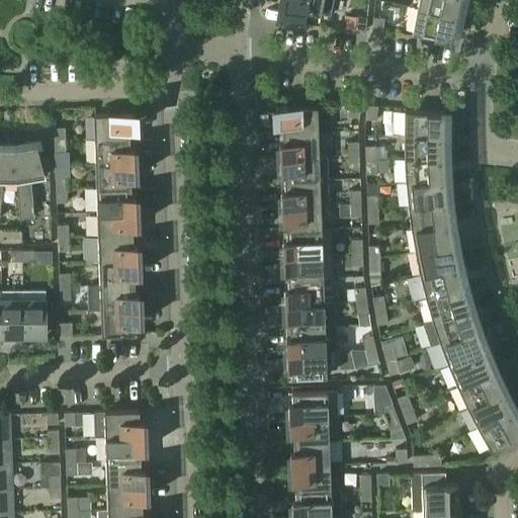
[(332,0),(282,0),(281,5),(280,6),(282,6),(330,15),(332,0)]
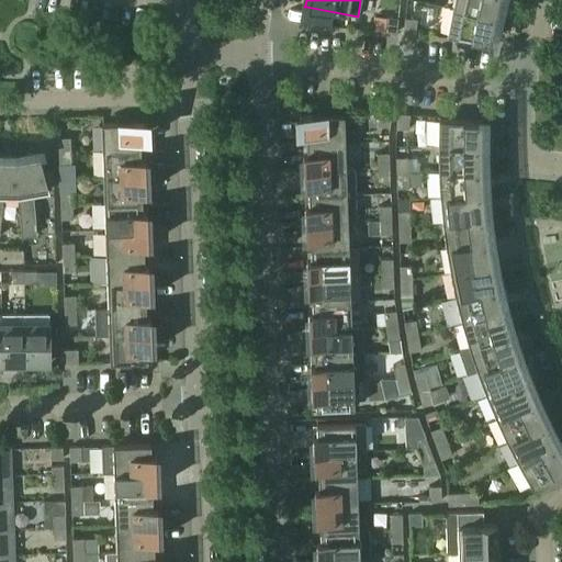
[(495,18),(498,0),(453,0),(451,8),(495,18)]
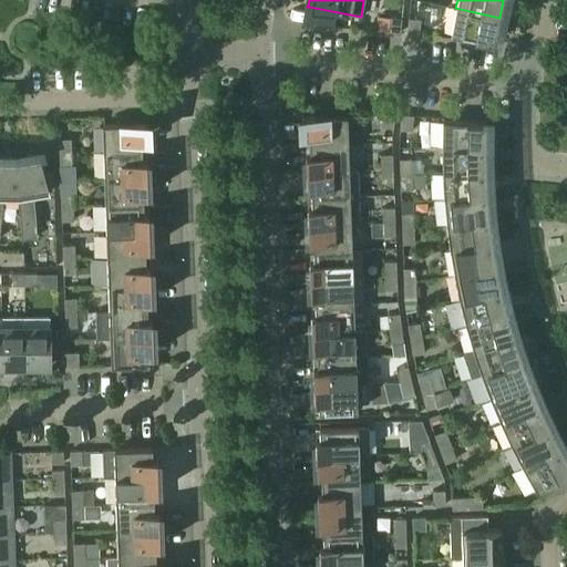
[(494,42),(500,18),(455,8),(451,34),(494,42)]
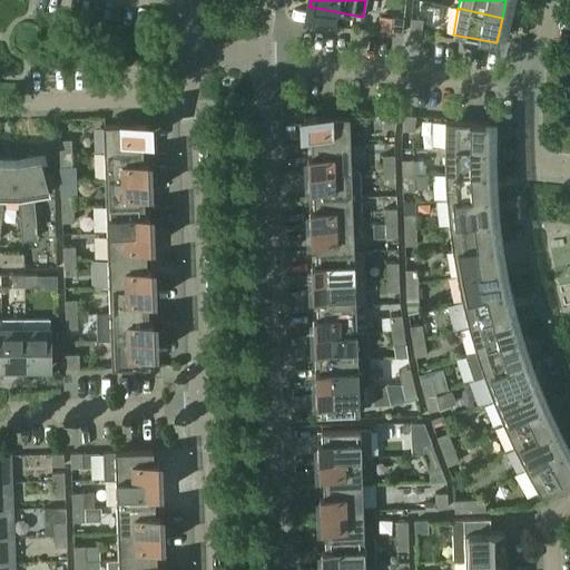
[(402,32),(403,18),(391,17),(390,31),(402,32)]
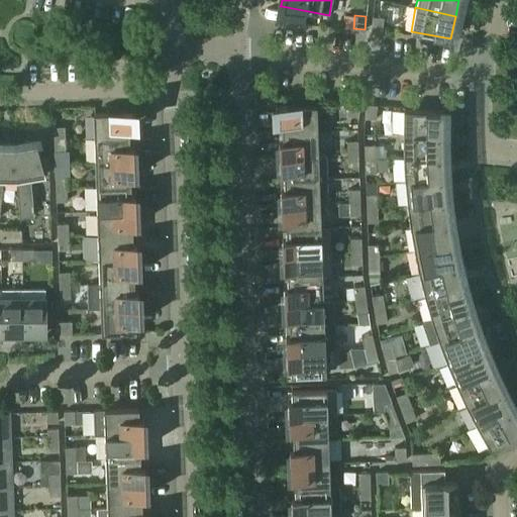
[(382,31),(383,17),(372,16),(371,30),(382,31)]
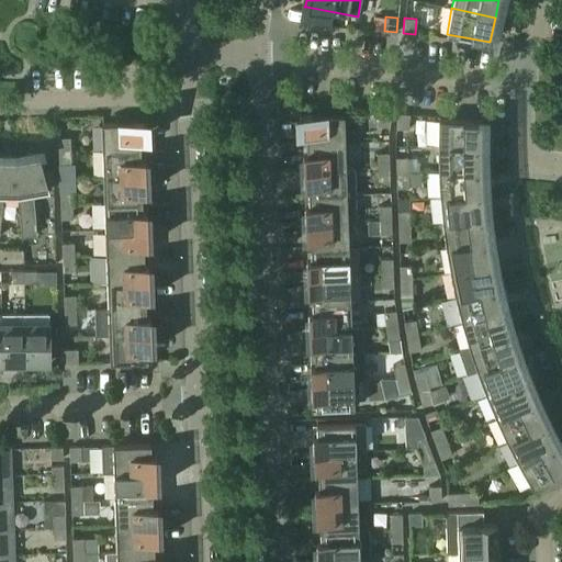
[(389,126),(391,112),(379,111),(378,125),(389,126)]
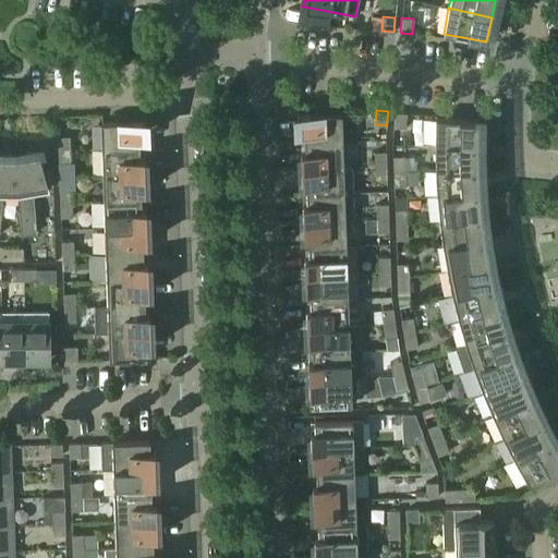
[(404,129),(407,113),(395,112),(392,128),(404,129)]
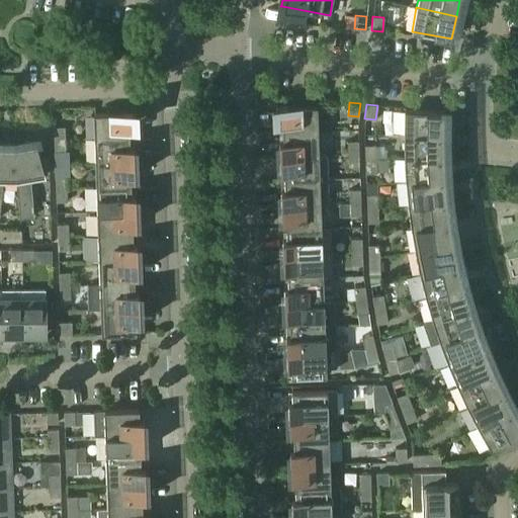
[(317,131),(316,105),(278,106),(277,106),(276,106),(277,107),(277,123),(281,123),(282,132),(317,131)]
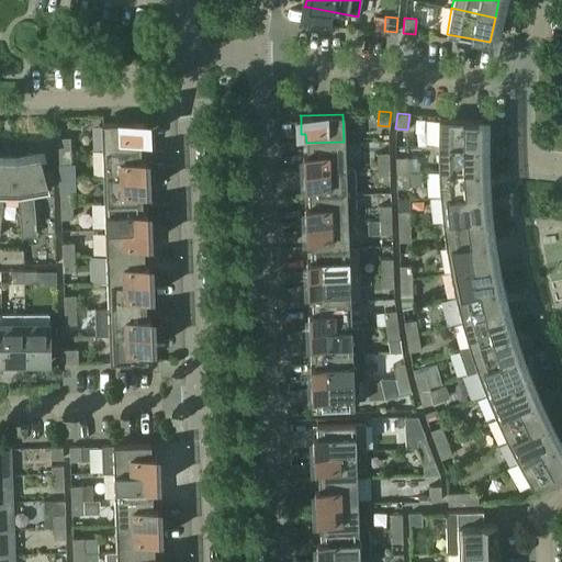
[(438,120),(438,145),(482,145),(482,121),(438,120)]
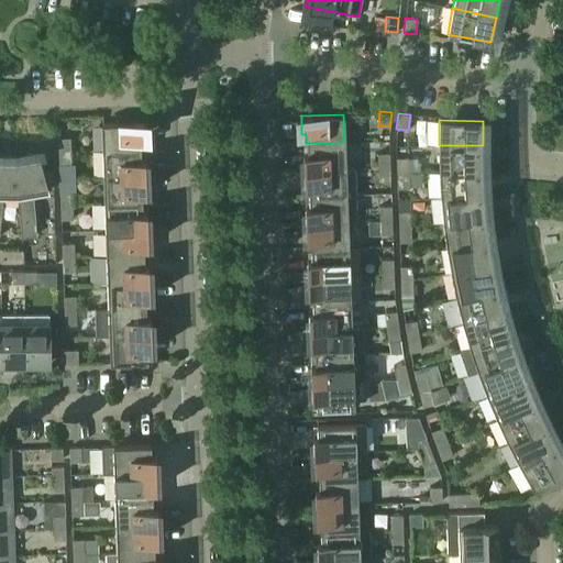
[(140,150),(140,140),(144,140),(143,123),(145,121),(144,121),(143,122),(101,123),(102,151),(140,150)]
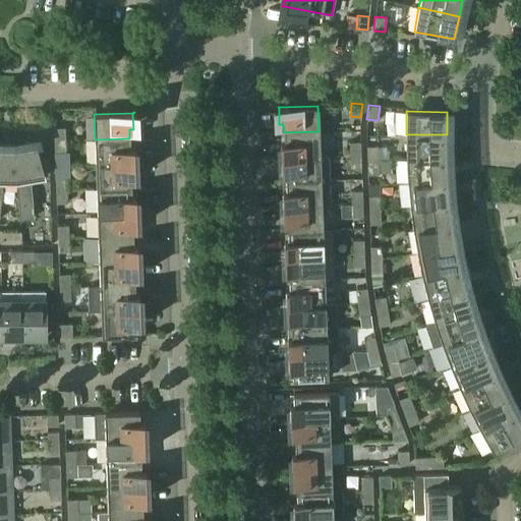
[(64,127),(53,128),(54,140),(65,140),(64,127)]
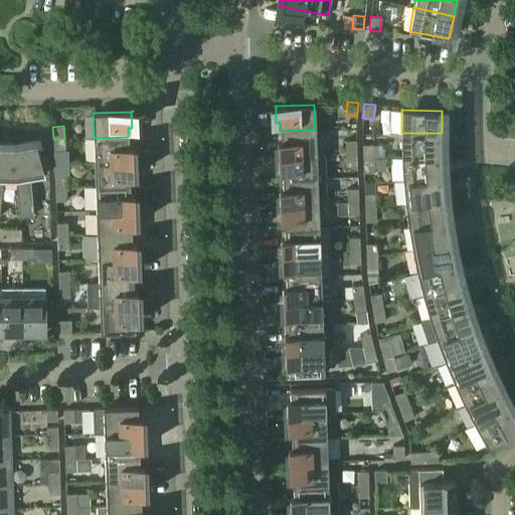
[(316,154),(315,130),(281,131),(281,140),(277,140),(278,155),(316,154)]
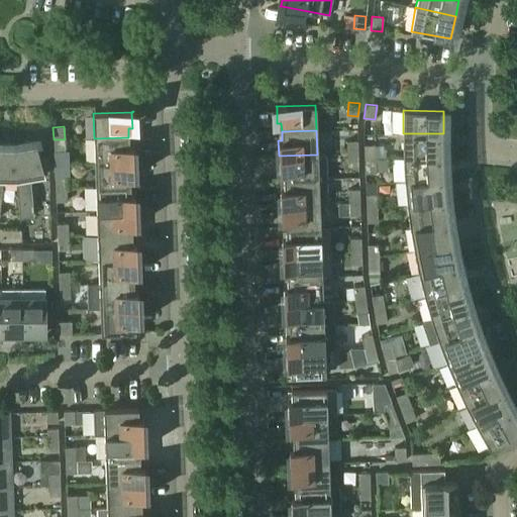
[(403,156),(443,154),(443,133),(403,133),(403,156)]
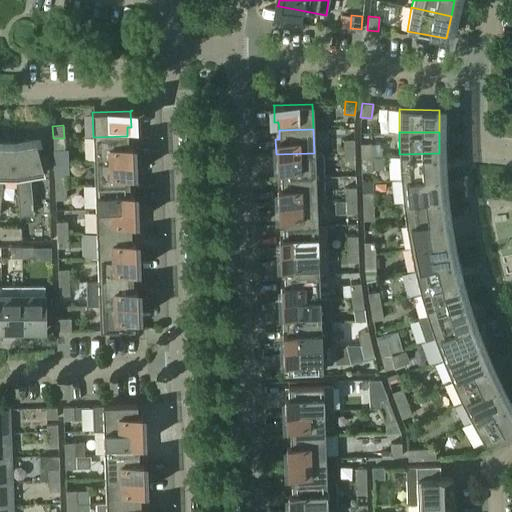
[(132,160),(132,144),(128,144),(127,136),(93,137),(94,161),(132,160)]
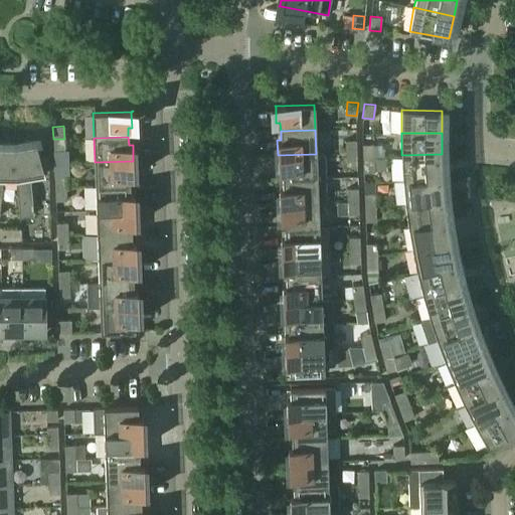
[(64,152),(64,139),(53,139),(53,152),(64,152)]
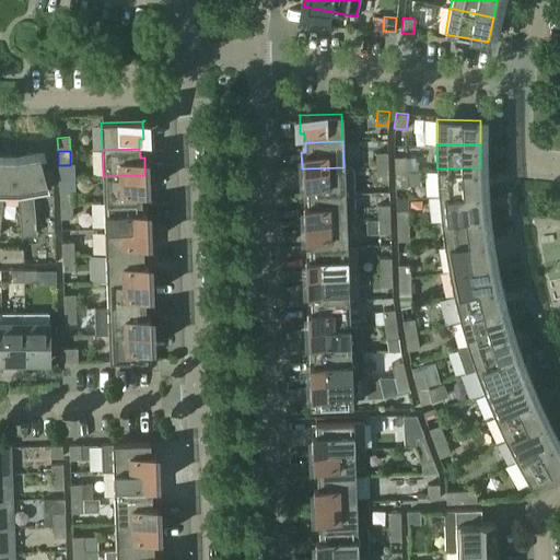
[(53,186),(53,171),(44,173),(38,152),(14,156),(18,198),(21,235),(36,234),(33,195),(49,193),(48,187),(53,186)]
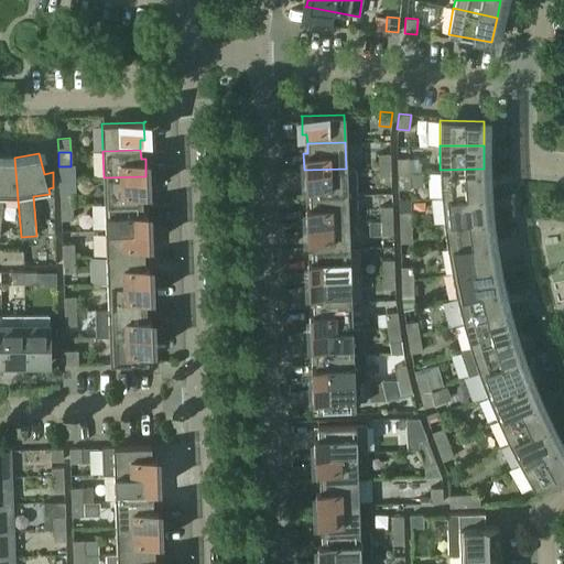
[(390,167),(390,153),(378,153),(378,167),(390,167)]
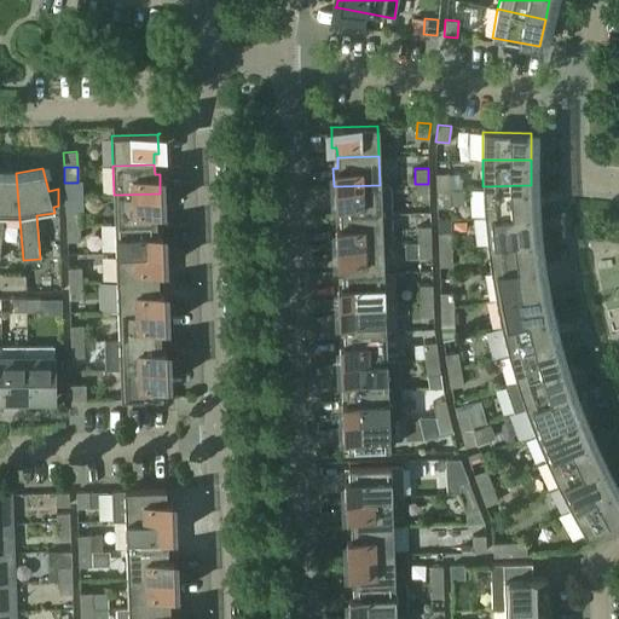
[(19,219),(16,173),(0,172),(0,241),(3,218),(19,219)]
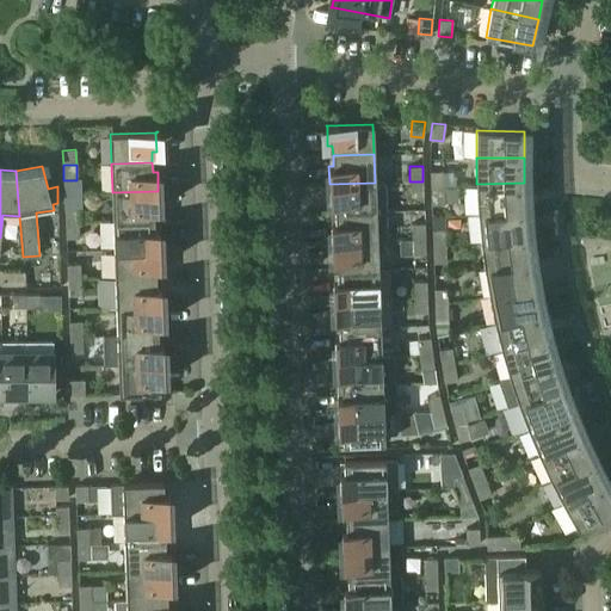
[(443,171),(430,171),(430,187),(443,187),(443,171)]
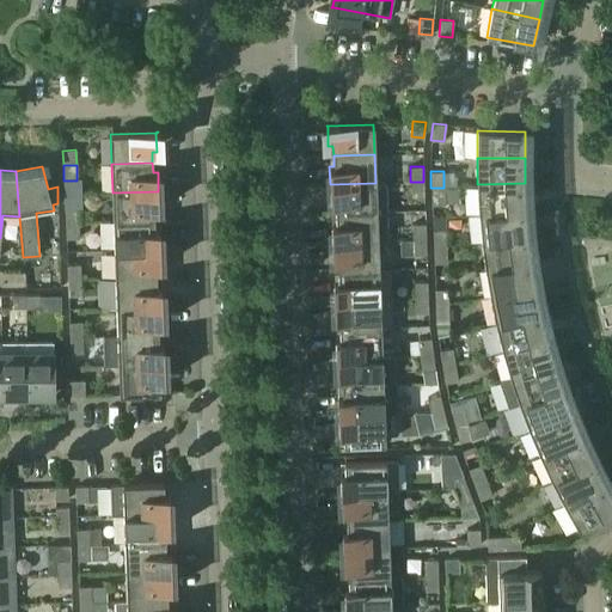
[(424,197),(423,182),(410,182),(411,197),(424,197)]
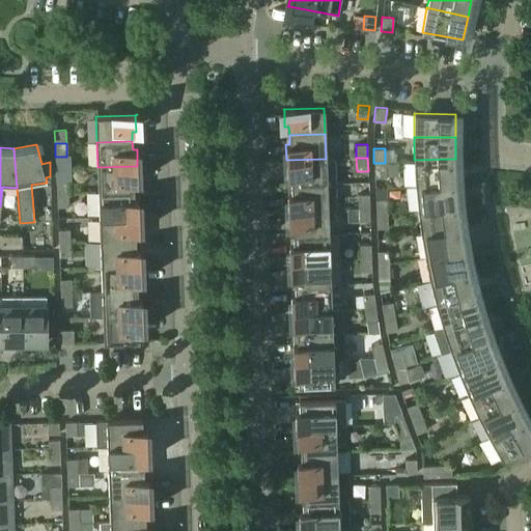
[(335,159),(326,159),(286,160),(286,176),(290,176),(290,185),(327,184),(335,184),(335,159)]
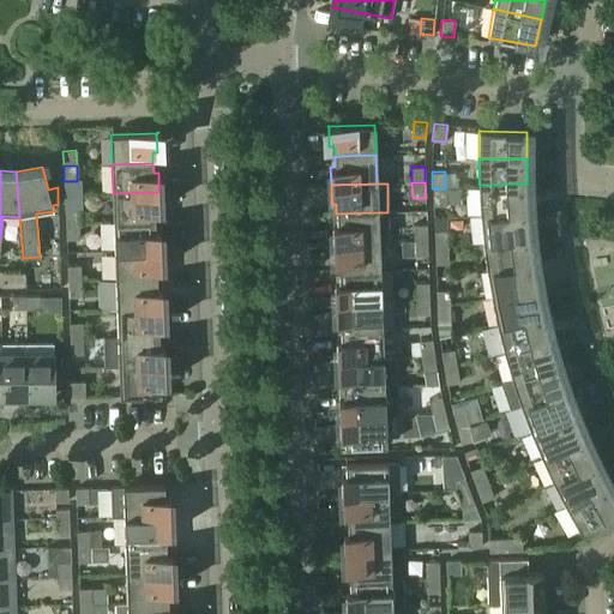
[(527,185),(527,184),(479,185),(480,212),(528,209),(527,185)]
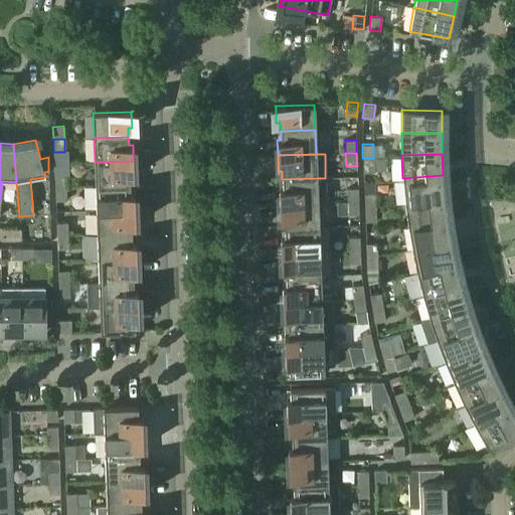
[(374,172),(373,158),(362,158),(363,172),(374,172)]
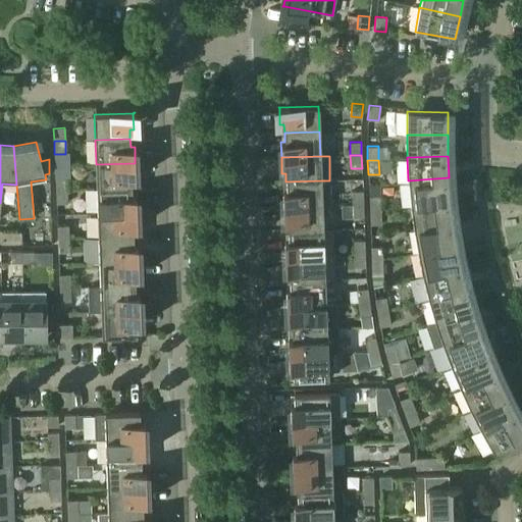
[(136,178),(135,163),(96,164),(97,189),(132,188),(132,178),(136,178)]
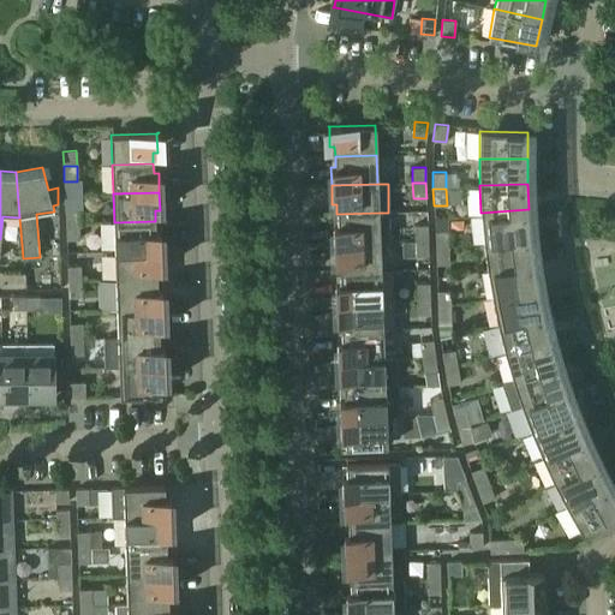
[(78,224),(78,208),(65,208),(66,225),(78,224)]
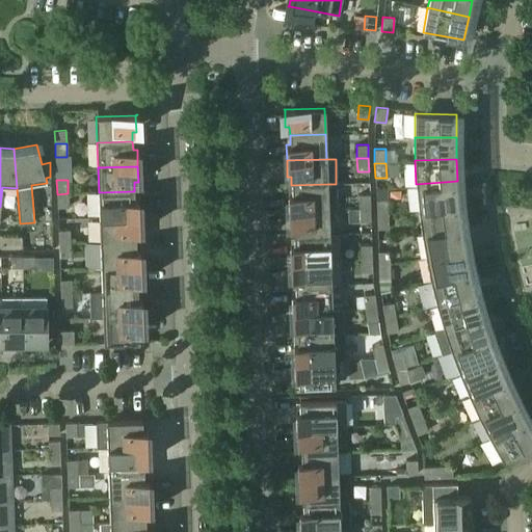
[(457,183),(457,181),(416,184),(418,208),(459,204),(457,183)]
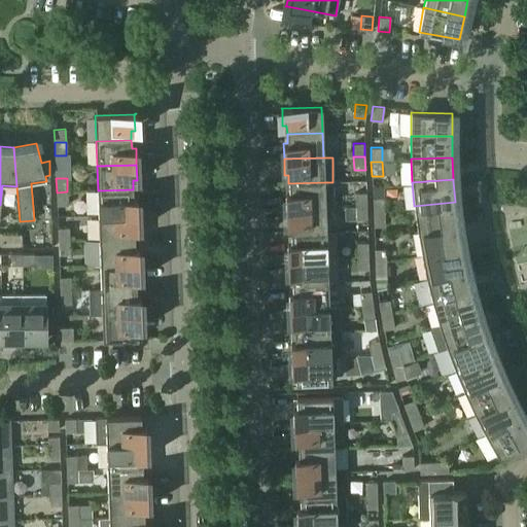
[(332,182),(324,182),(288,183),(289,192),(285,192),(285,208),(325,207),(334,207),(332,182)]
